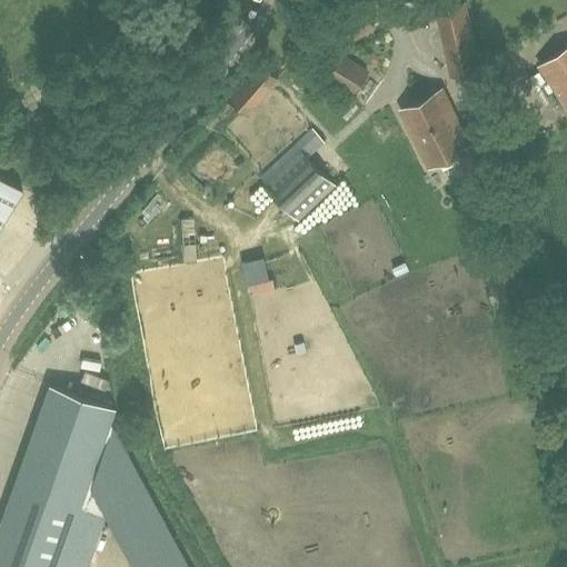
[(463,3),(434,10),(449,75),(477,69),(463,3)]
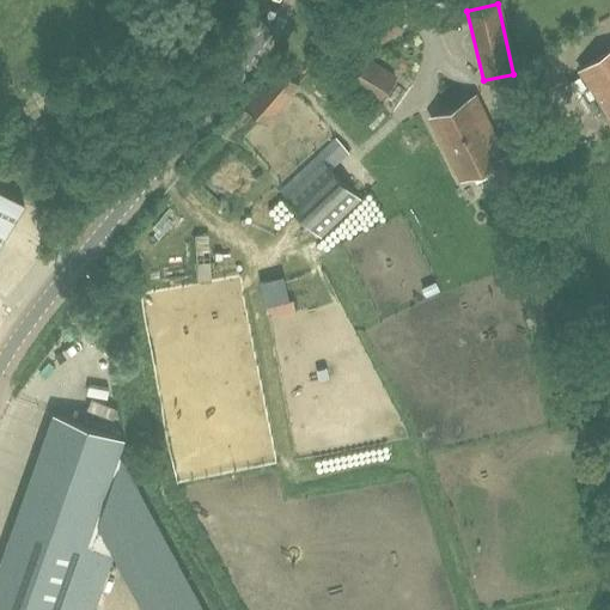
[(392,14),(371,26),(382,46),(403,32),(392,14)]
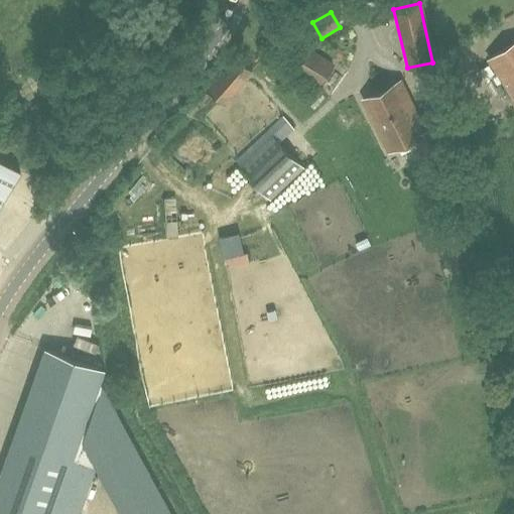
[(513,42),(486,61),(513,103),(513,42)]
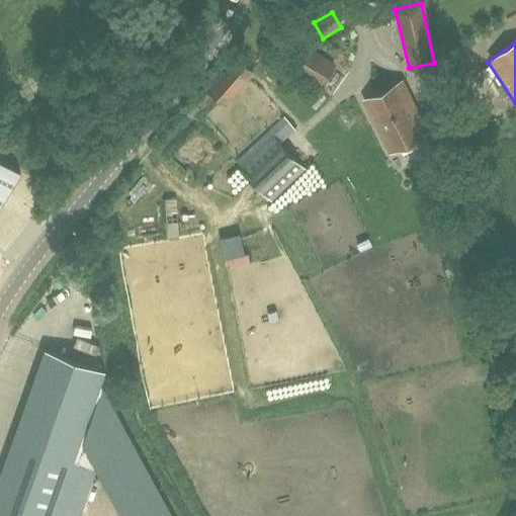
[(314,52),(301,69),(321,85),(334,67),(314,52)]
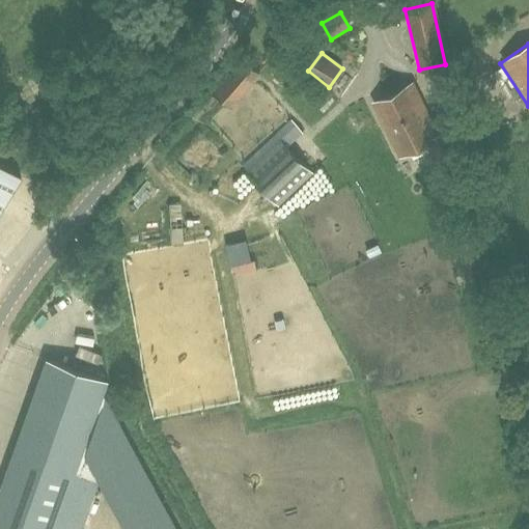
[(251,72),(220,107),(230,115),(261,80),(251,72)]
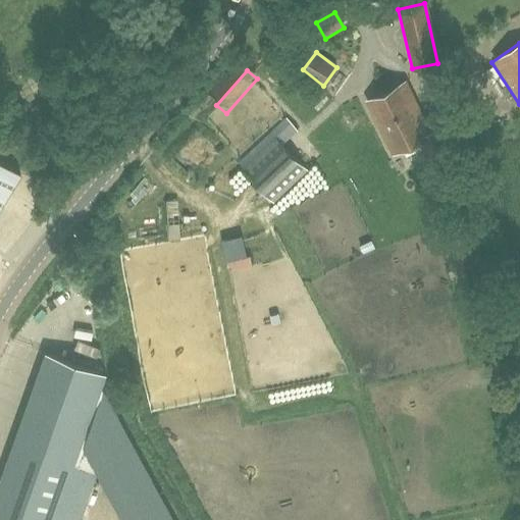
[(427,87),(431,108),(449,104),(444,83),(427,87)]
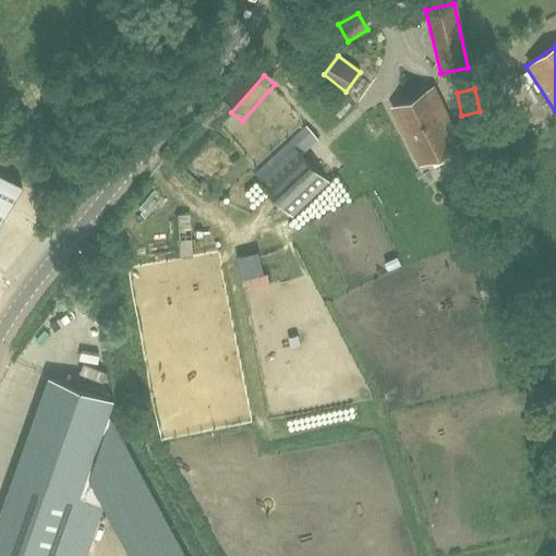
[(401,131),(442,111),(432,91),(391,110),(401,131)]
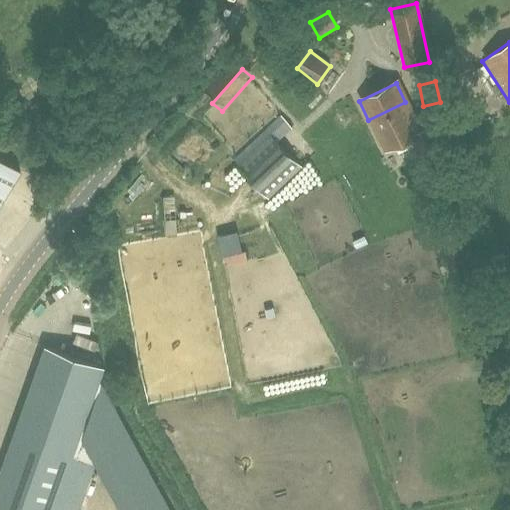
[(405,102),(368,120),(383,149),(412,135),(421,154),(436,146),(426,127),(419,130),(405,102)]
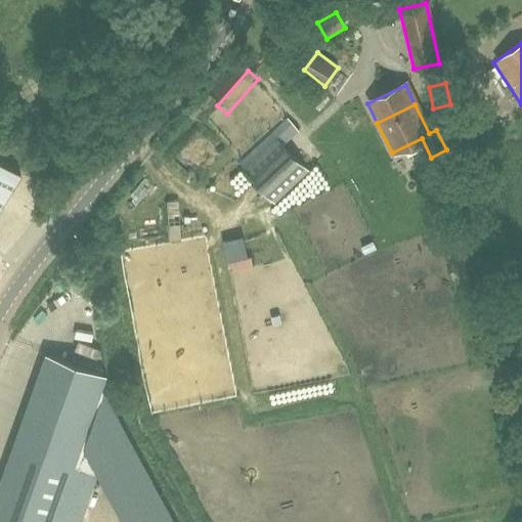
[(276,139),(242,170),(272,204),(306,172),(276,139)]
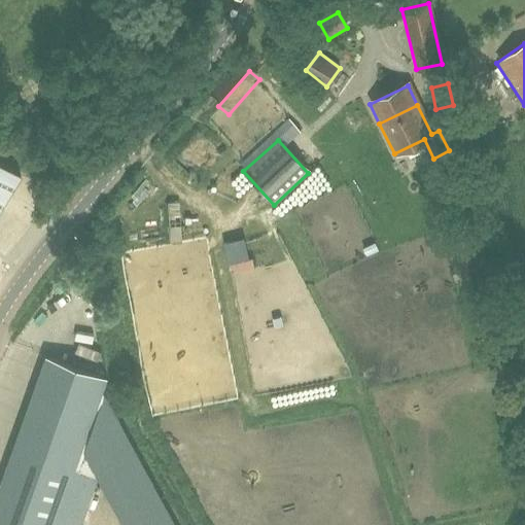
[(0,201),(18,172),(0,160),(0,201)]
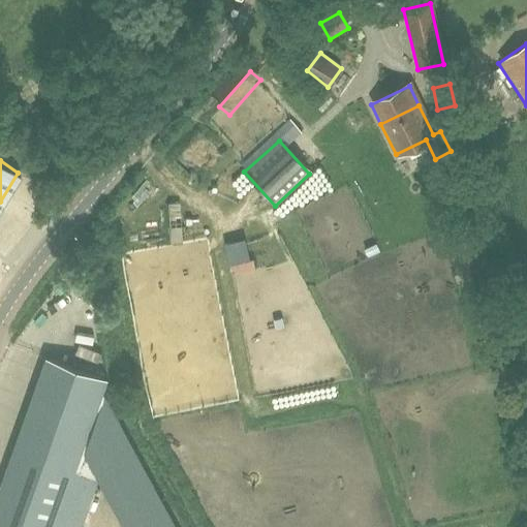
[(44,360),(0,485),(0,523),(10,526),(81,526),(97,479),(122,526),(174,526),(101,393),(105,381),(44,360)]
